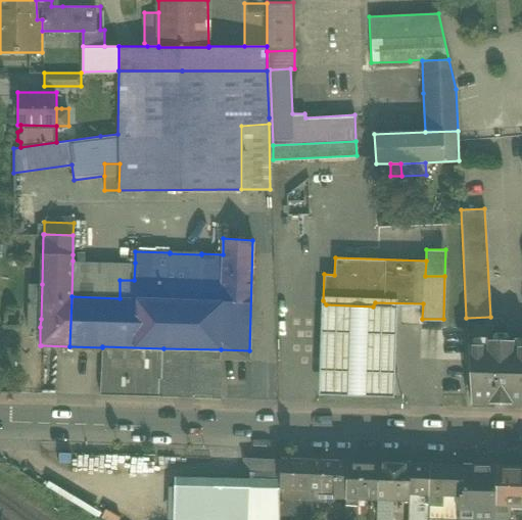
[(73,261),(72,296),(120,298),(120,280),(134,280),(135,263),(73,261)]
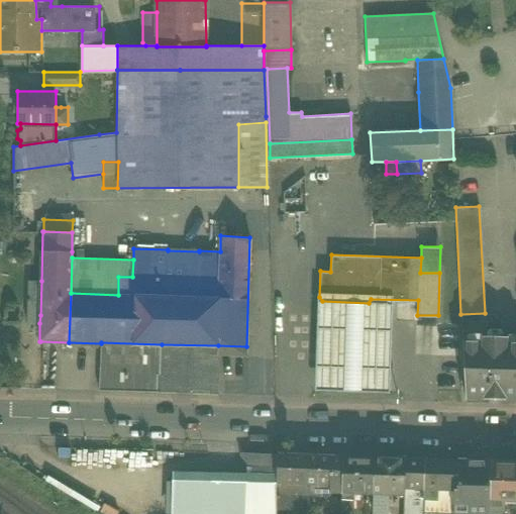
[(27,314),(40,315),(41,281),(28,280),(27,314)]
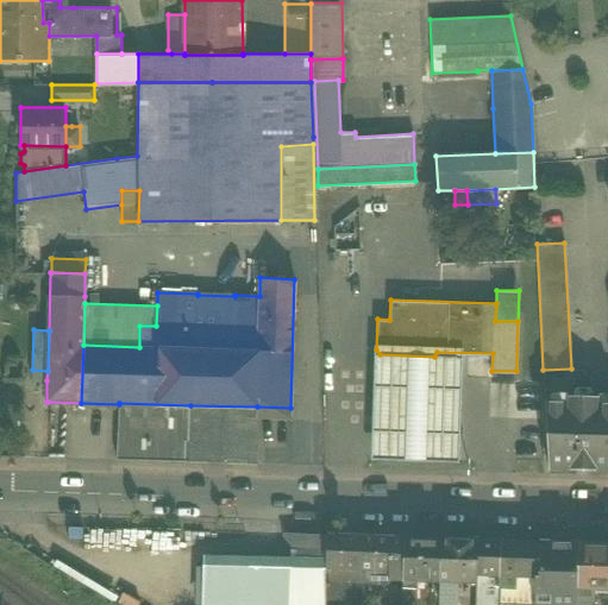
[(461,347),(375,345),(371,459),(458,461),(461,347)]
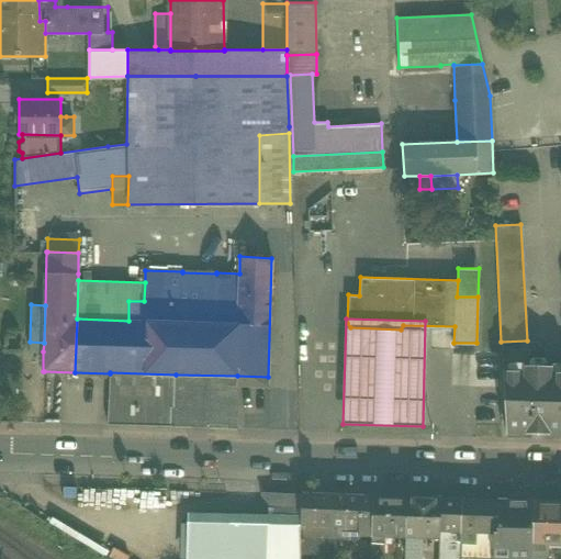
[(29,351),(43,351),(44,343),(30,342),(29,351)]
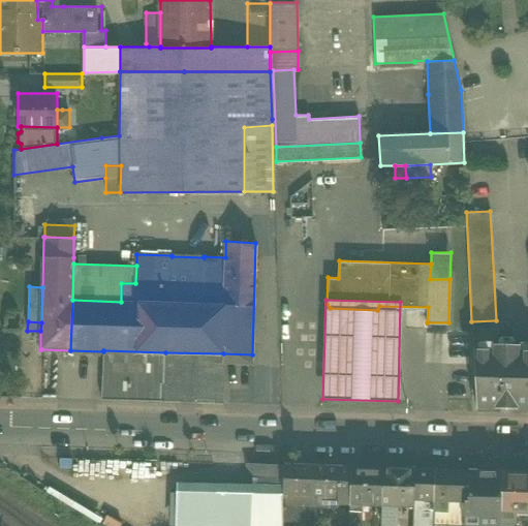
[(475,407),(527,408),(527,383),(524,350),(518,350),(518,345),(493,344),(493,349),(473,349),(475,407)]
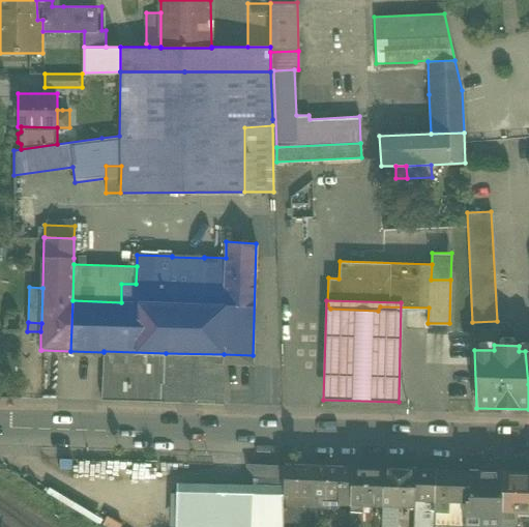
[(101,399),(164,401),(166,353),(104,351),(104,352),(101,399)]
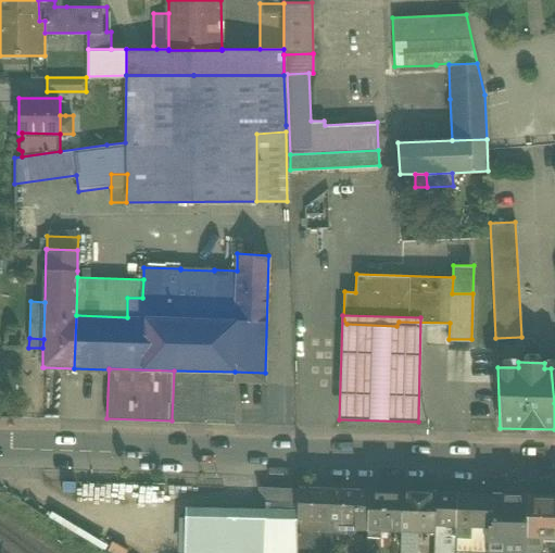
[(234,423),(236,381),(235,372),(174,371),(172,420),(234,423)]
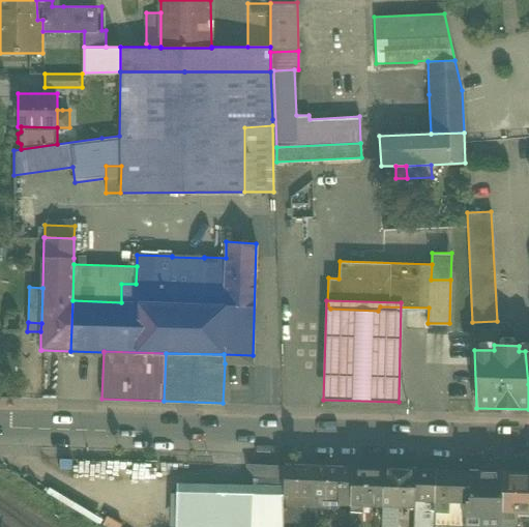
[(253,355),(224,354),(225,363),(253,363),(253,355)]
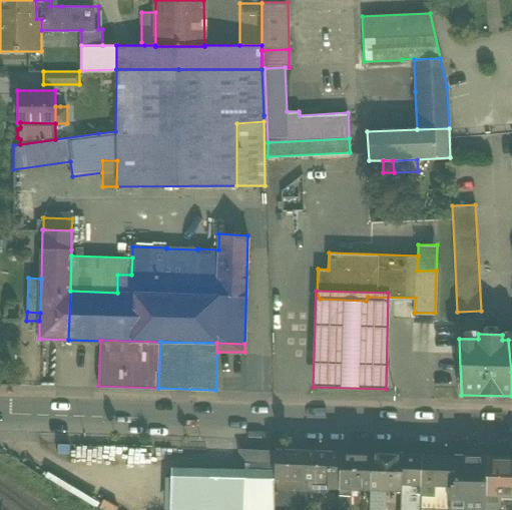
[(243,461),(243,469),(275,470),(275,449),(236,448),(243,461)]
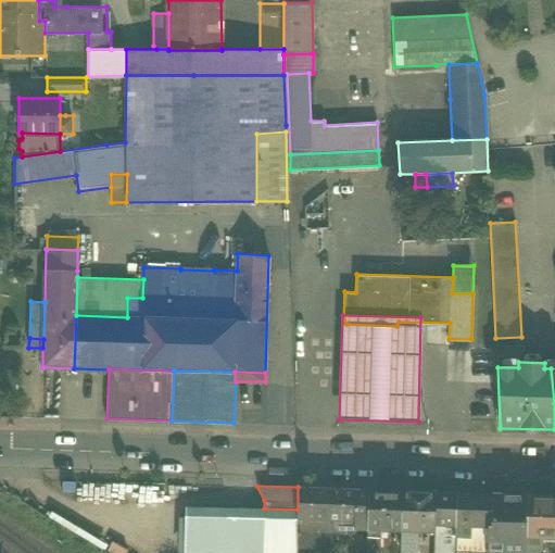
[(297,518),(297,528),(308,528),(307,519),(319,519),(329,519),(330,488),(298,487),(298,510),(297,518)]
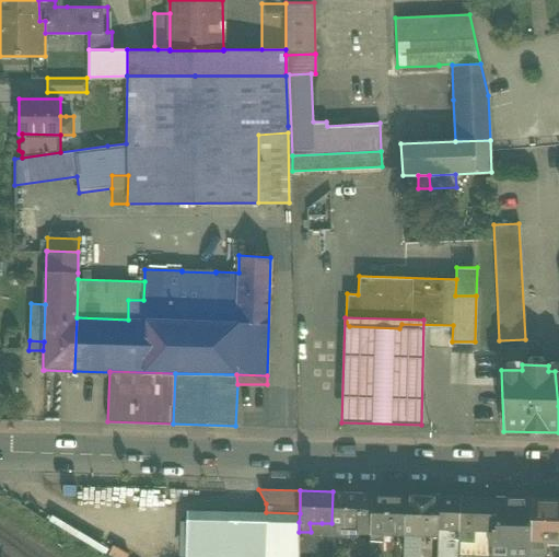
[(334,523),(356,524),(358,524),(359,492),(333,491),(332,523),(334,523)]
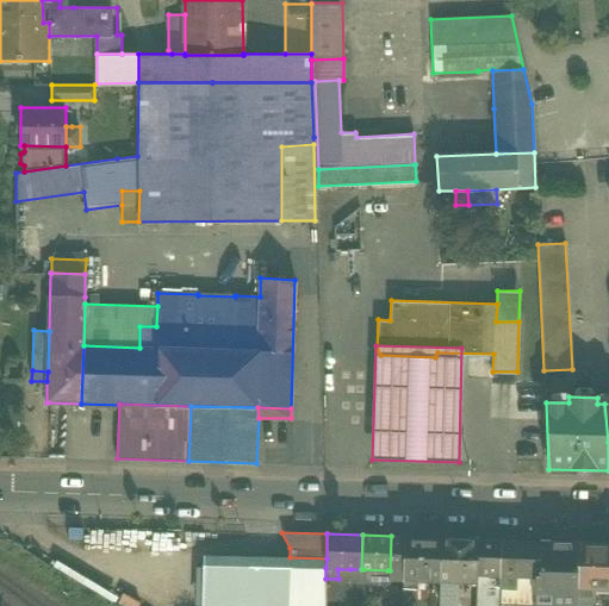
[(403,580),(404,580),(405,537),(391,536),(390,570),(387,570),(387,580),(403,580)]
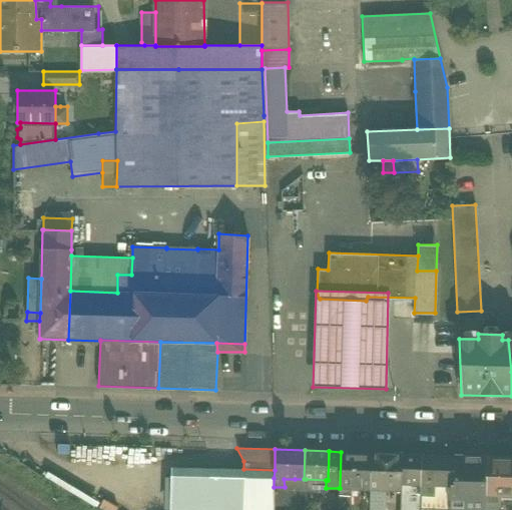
[(370,489),(371,489),(372,453),(341,452),(340,488),(350,488),(370,489)]
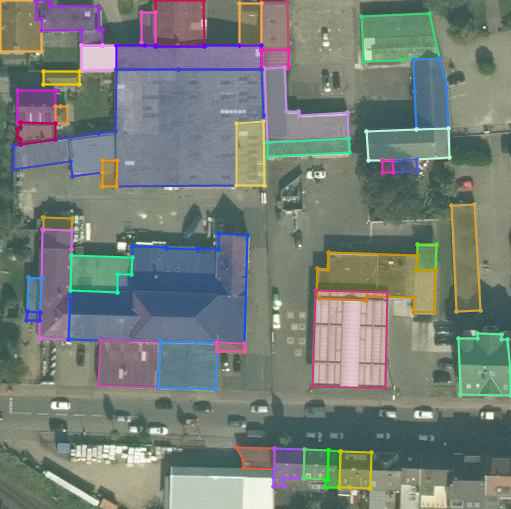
[(384,488),(399,489),(400,489),(400,483),(401,453),(371,452),(370,488),(384,488)]
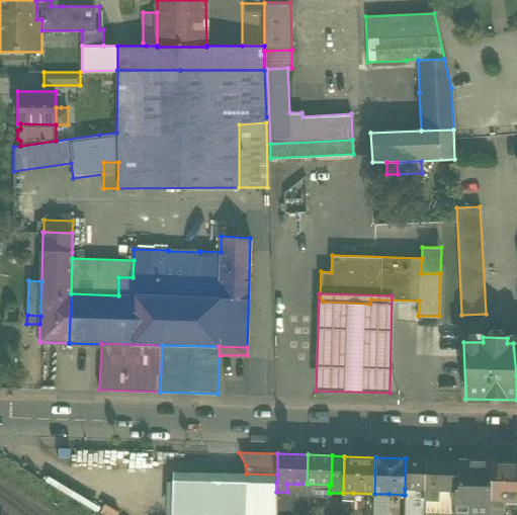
[(406,458),(405,489),(424,489),(425,459),(406,458)]
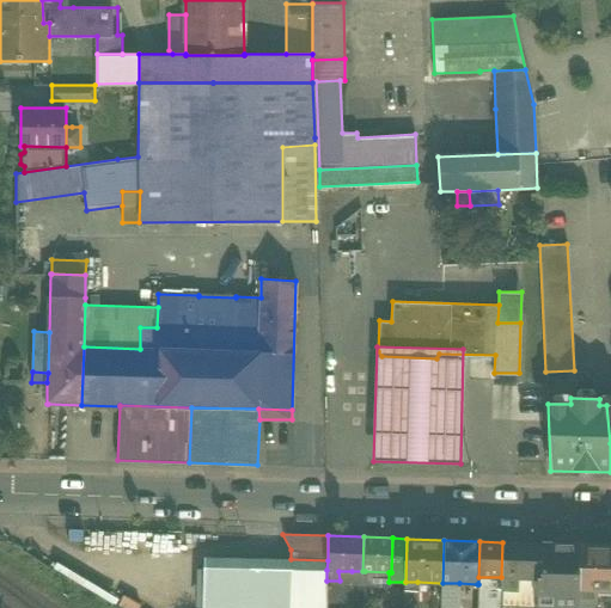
[(518,578),(537,578),(541,579),(542,544),(502,542),(501,577),(518,578)]
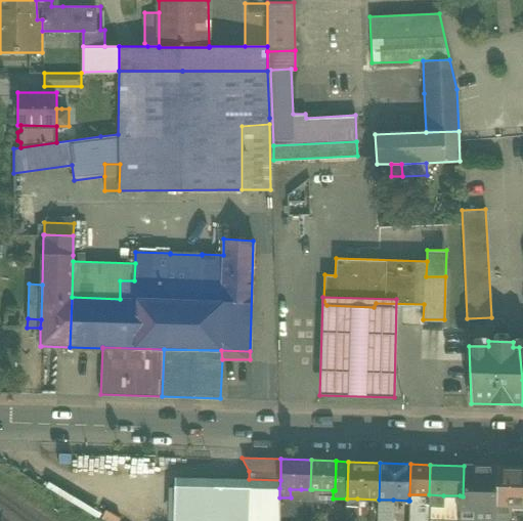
[(472,520),(495,520),(495,506),(496,467),(464,466),(463,496),(460,495),(460,512),(473,513),(472,520)]
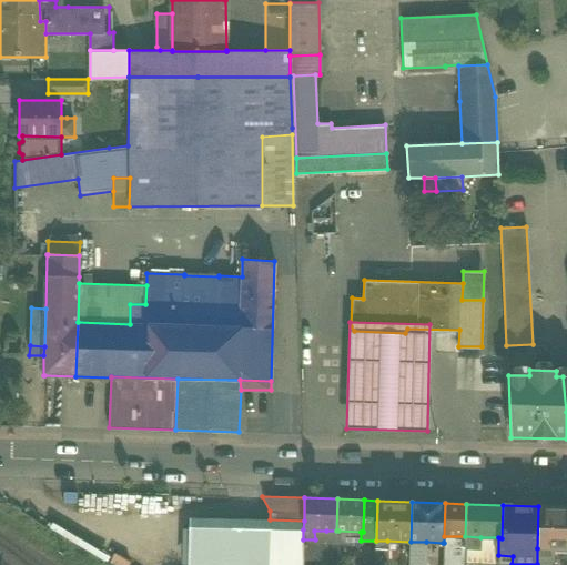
[(566,550),(566,506),(538,506),(537,548),(553,550),(566,550)]
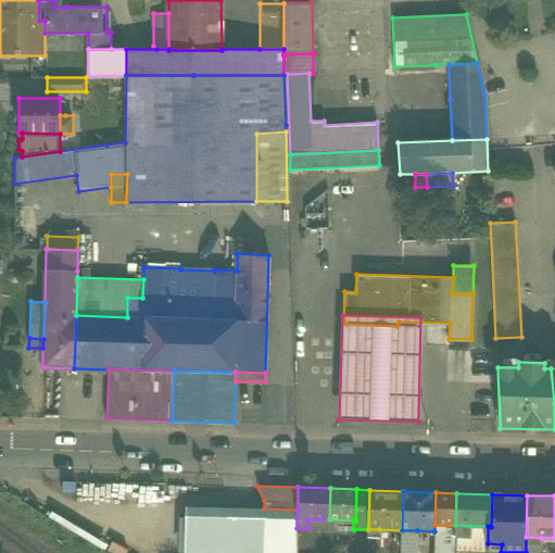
[(297,552),(297,518),(298,510),(264,508),(186,506),(183,552),(297,552)]
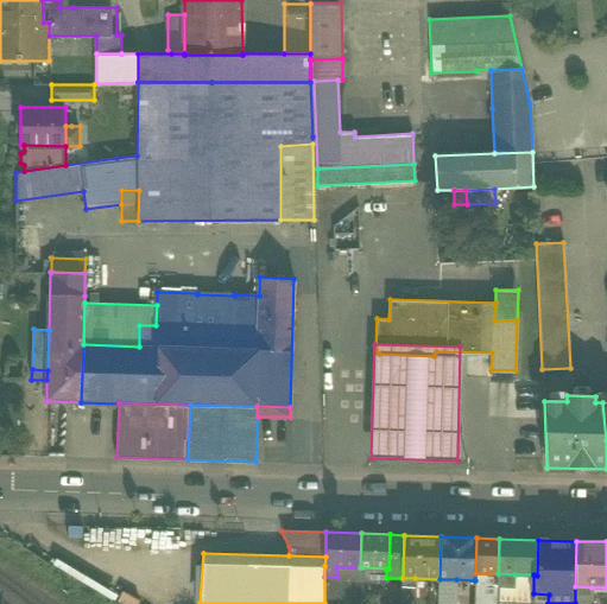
[(337,603),(326,603),(351,603),(351,579),(349,579),(349,567),(336,567),(337,577),(337,603)]
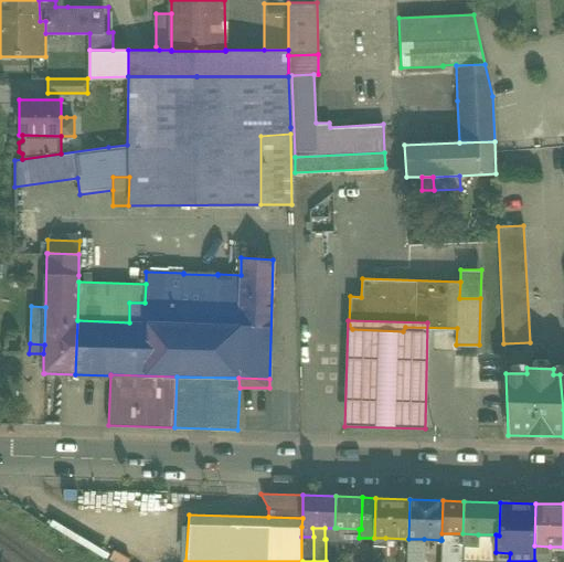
[(337,540),(337,528),(334,528),(325,528),(325,539),(326,539),(337,540)]
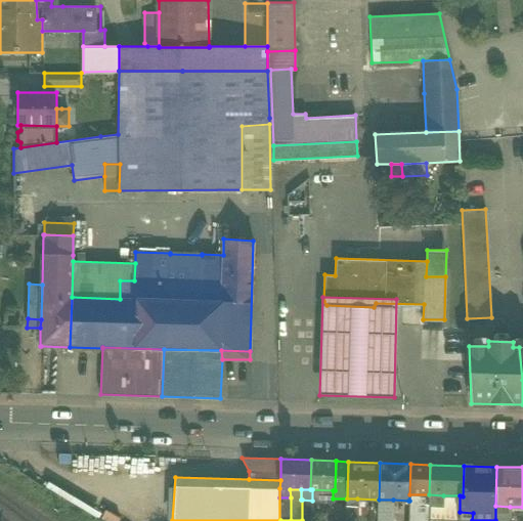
[(333,490),(312,489),(312,501),(312,502),(333,503),(333,498),(333,490)]
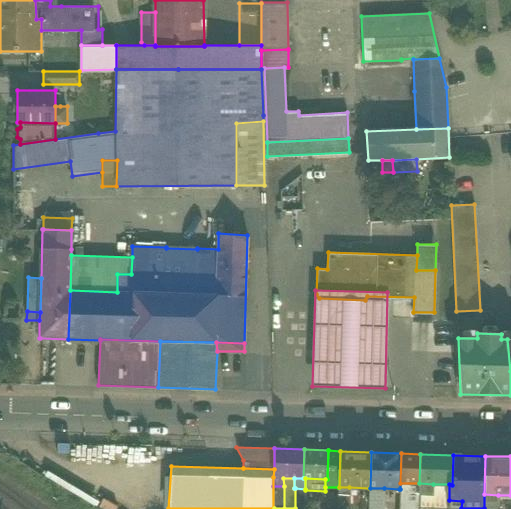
[(419,492),(419,483),(400,483),(400,489),(399,489),(398,508),(418,508),(418,507),(419,492)]
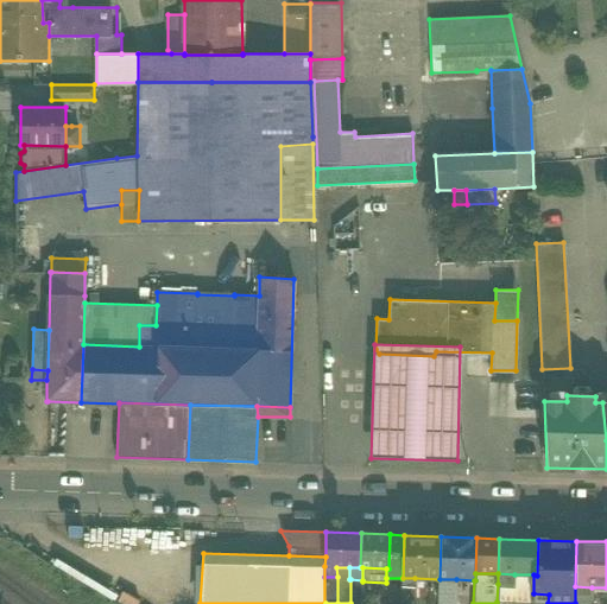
[(513,585),(514,574),(498,573),(498,584),(513,585)]
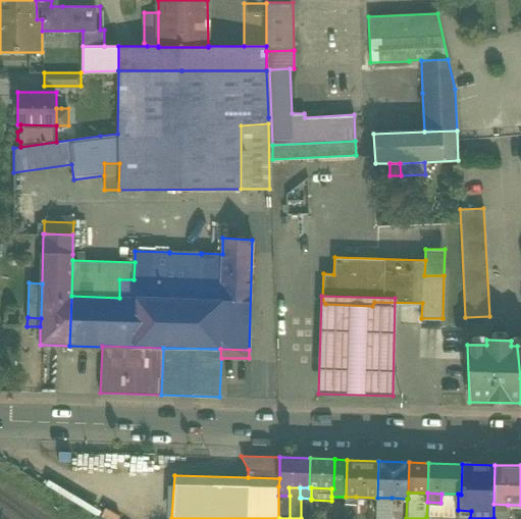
[(440,503),(427,502),(426,517),(457,518),(458,510),(458,494),(441,494),(440,503)]
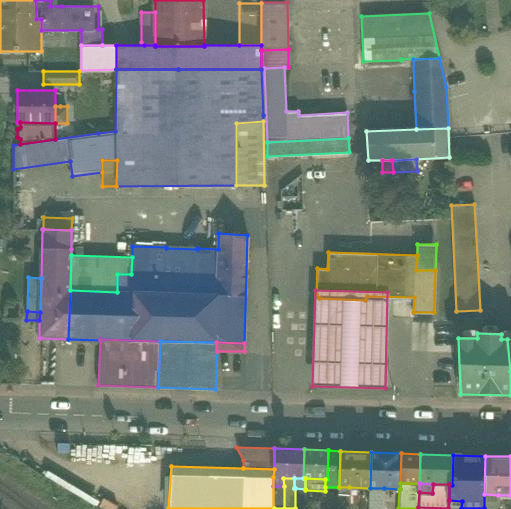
[(284,508),(284,486),(273,486),(274,508),(284,508)]
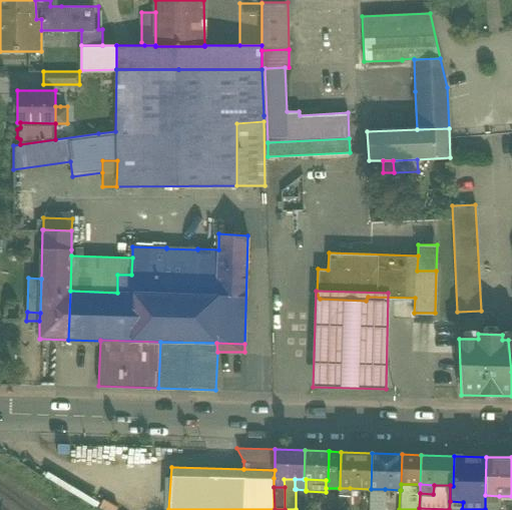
[(384,509),(385,489),(371,489),(370,489),(369,509),(384,509)]
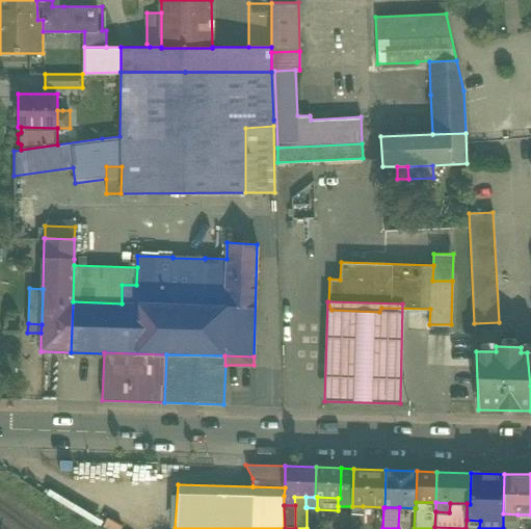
[(104,528),(138,528),(106,510),(98,525),(104,528)]
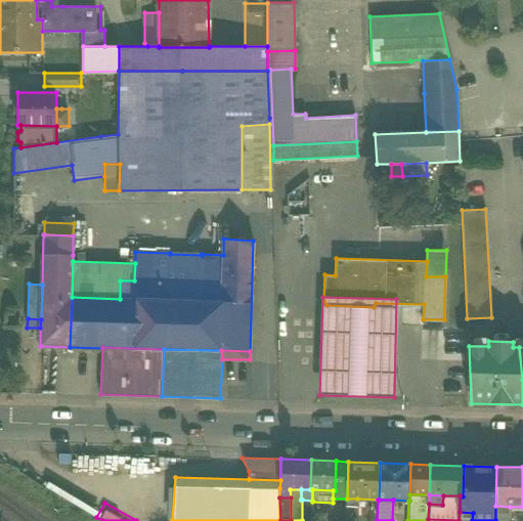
[(495,520),(494,520),(509,520),(510,507),(495,506),(495,520)]
